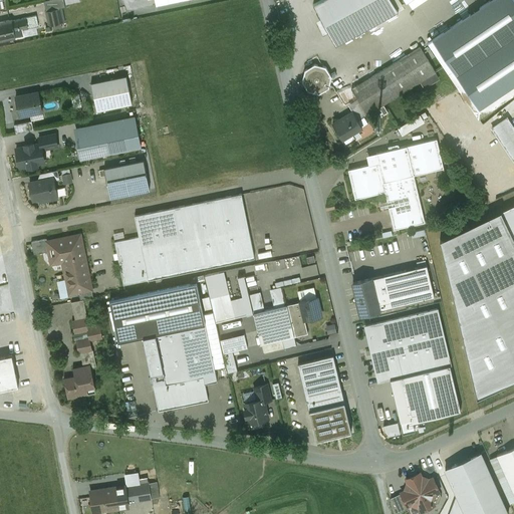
[(44,1),(46,11),(61,8),(65,7),(65,5),(63,0),(50,0),(44,1)]
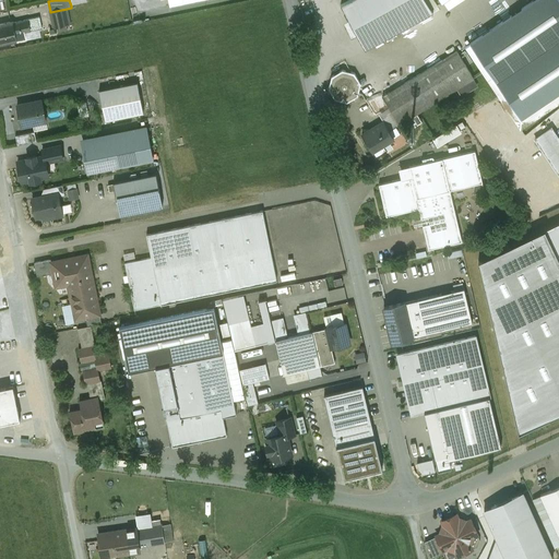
[(349,0),(341,4),(349,20),(357,35),(366,49),(409,25),(440,9),(437,4),(433,0),(349,0)]
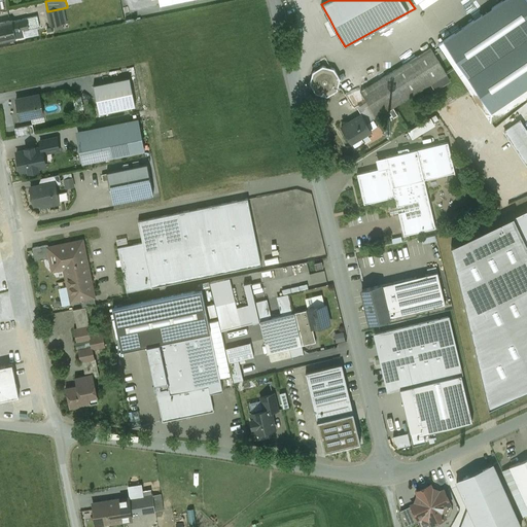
[(526,0),(503,0),(444,40),(445,42),(440,45),(491,120),(526,96),(526,0)]
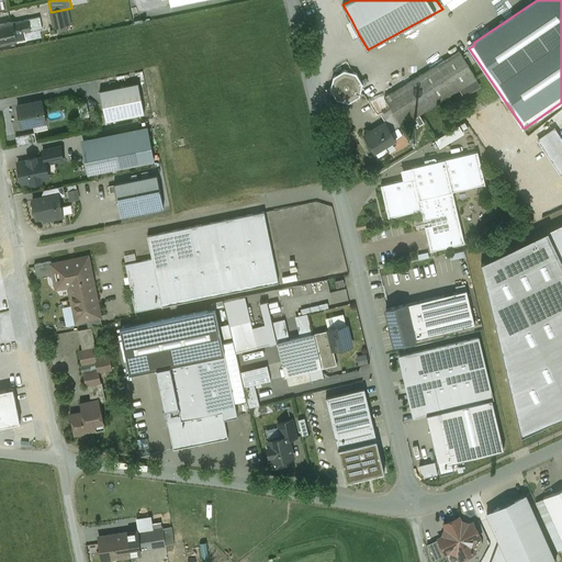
[(67,9),(51,12),(54,29),(66,26),(65,20),(69,19),(67,9)]
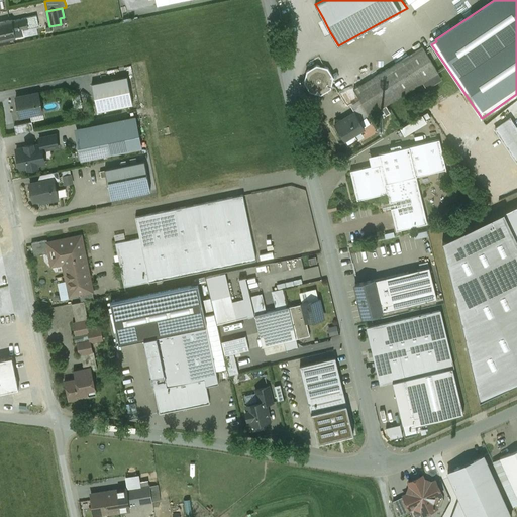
[(22,30),(38,27),(36,16),(20,19),(22,30)]
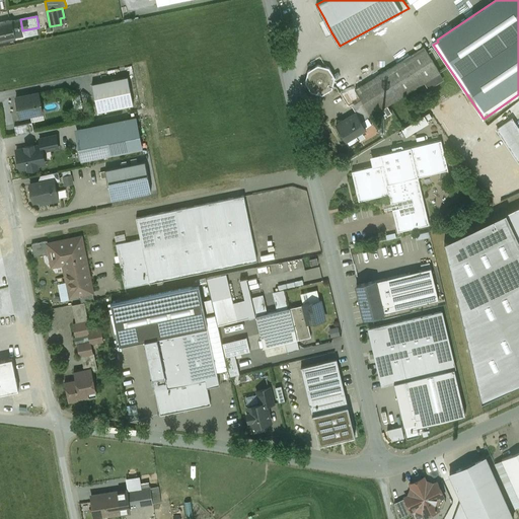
[(331,32),(324,18),(319,21),(326,34),(331,32)]
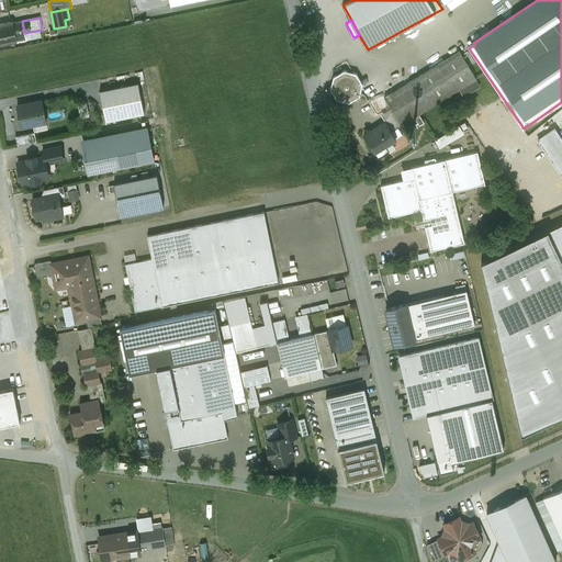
[(13,22),(0,24),(0,44),(17,41),(26,38),(24,33),(22,21),(13,23),(13,22)]
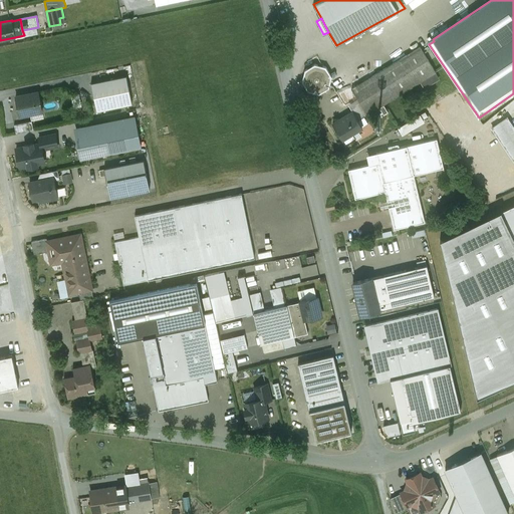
[(395,63),(351,89),(357,99),(367,114),(436,73),(420,47),(399,60),(395,63)]
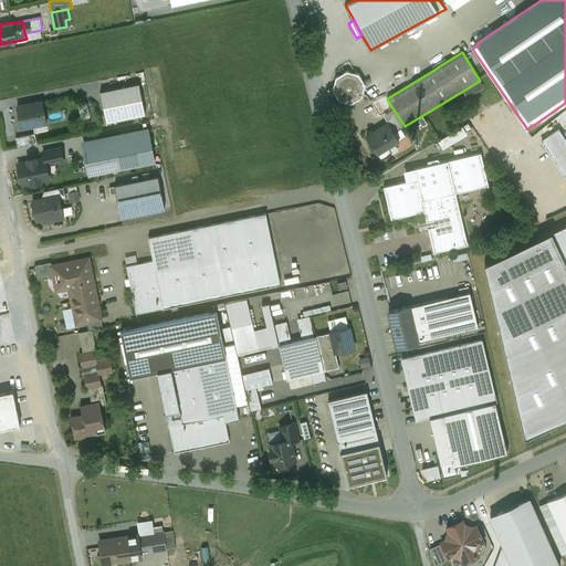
[(359,74),(346,71),(335,77),(332,91),(338,101),(352,104),(363,97),(365,85),(359,74)]
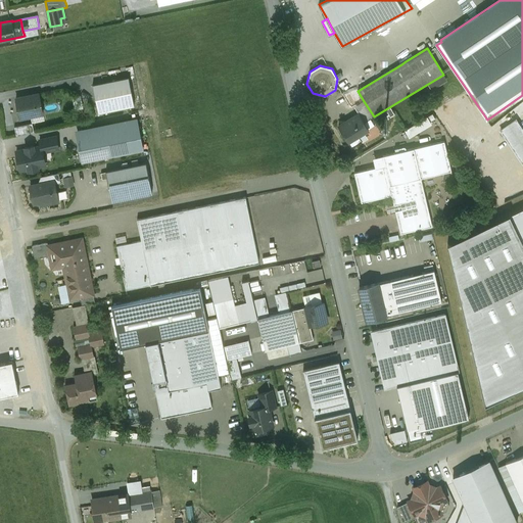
[(129,78),(93,85),(98,112),(135,105),(129,78)]
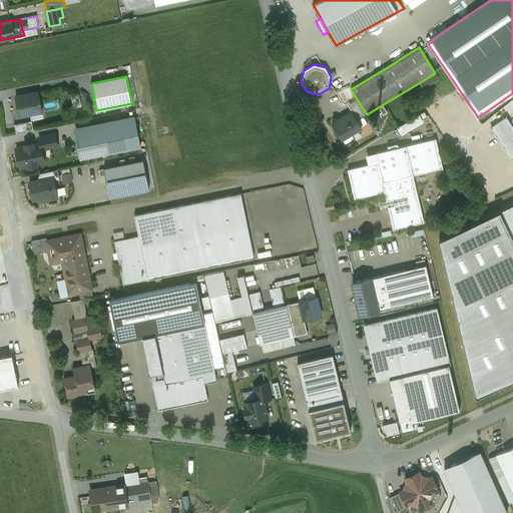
[(348,84),(335,92),(344,106),(357,99),(351,89),(348,84)]
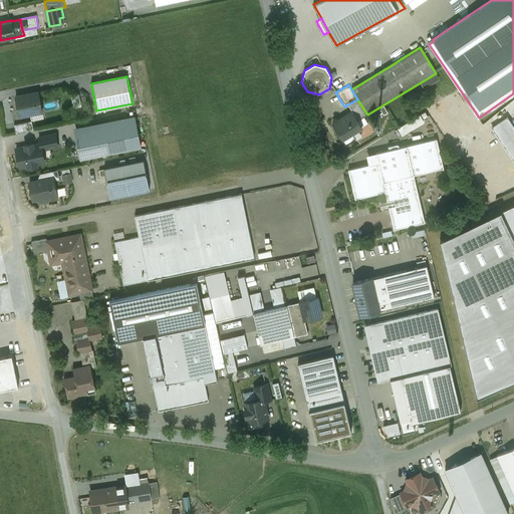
[(38,92),(16,96),(17,102),(18,102),(19,105),(18,105),(20,116),(38,112),(36,103),(40,102),(38,92)]
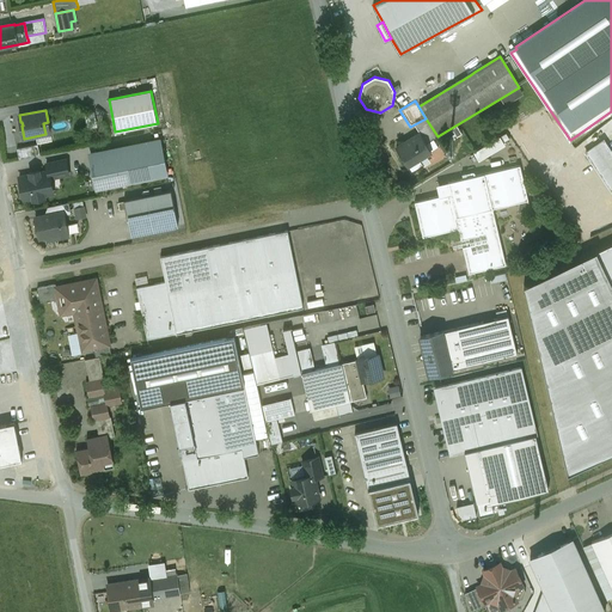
[(461,134),(457,126),(452,129),(457,138),(461,134)]
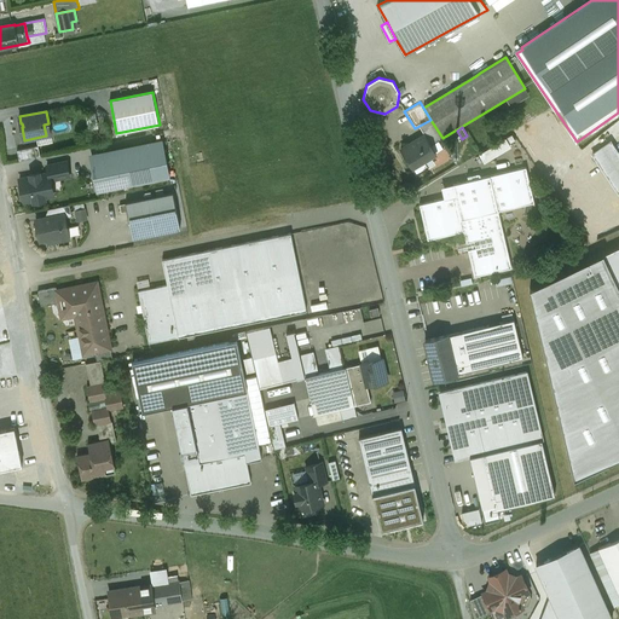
[(424,136),(400,150),(412,168),(416,175),(428,168),(423,161),(444,149),(439,140),(431,145),(424,136)]
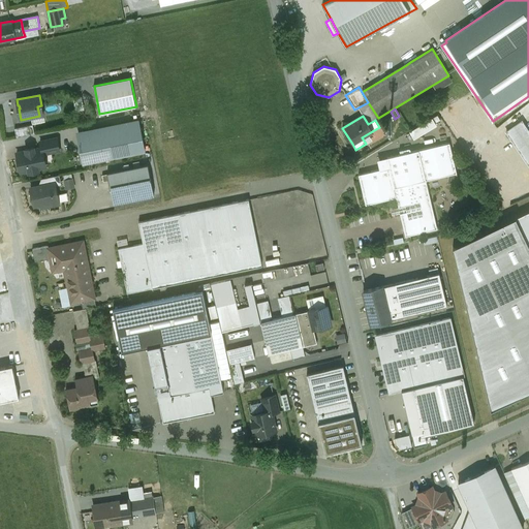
[(432,119),(410,132),(414,138),(435,126),(432,119)]
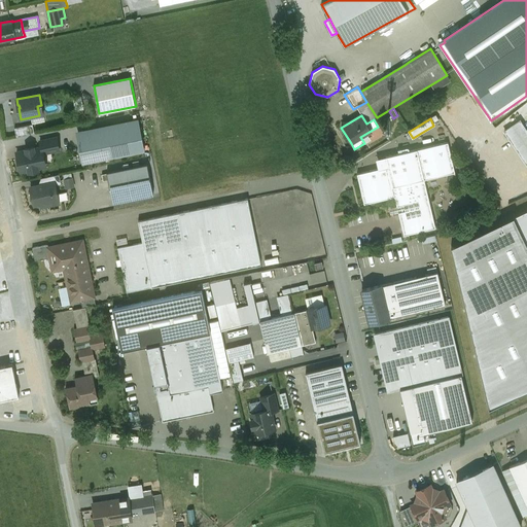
[(77,131),(83,163),(144,150),(138,119),(77,131)]
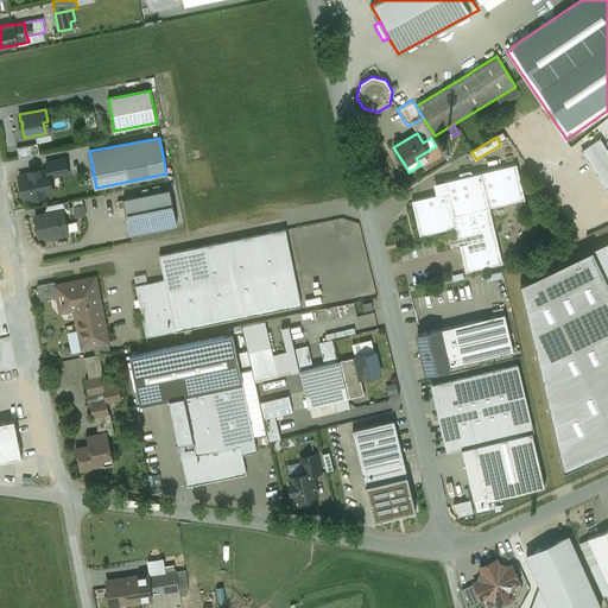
[(607,150),(600,138),(581,151),(607,191),(607,150)]
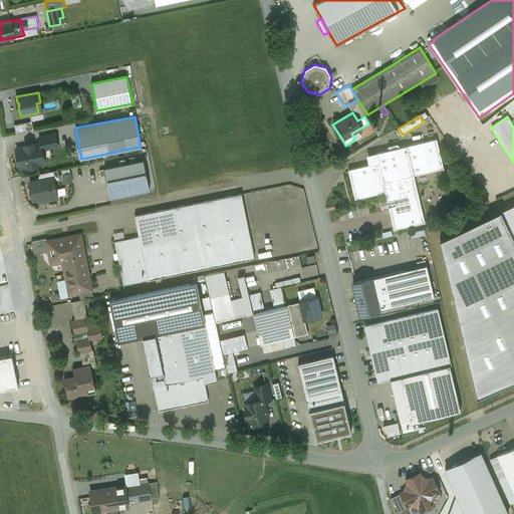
[(41,143),(43,151),(58,148),(55,134),(38,137),(40,144),(41,143)]
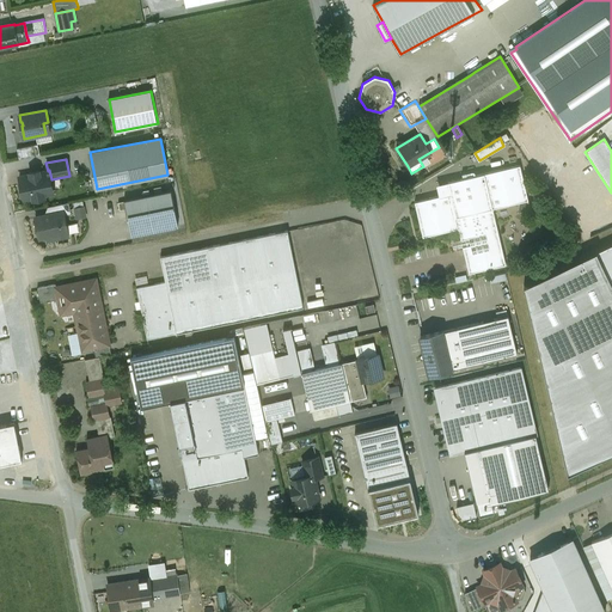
[(520,165),(436,185),(439,196),(415,202),(423,237),(459,228),(469,273),(506,264),(493,208),(528,201),(520,165)]
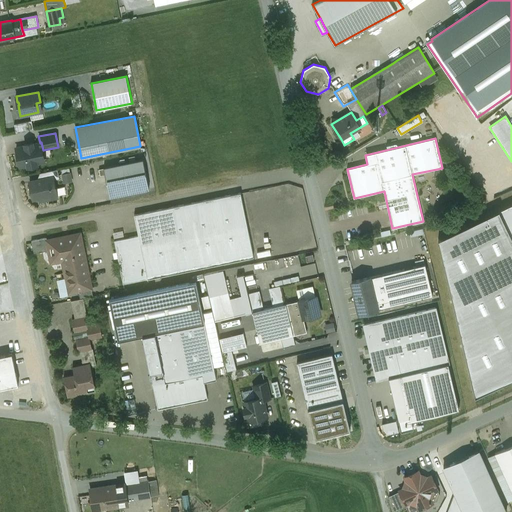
[(16,147),(20,167),(45,162),(43,150),(41,142),(40,143),(16,147)]
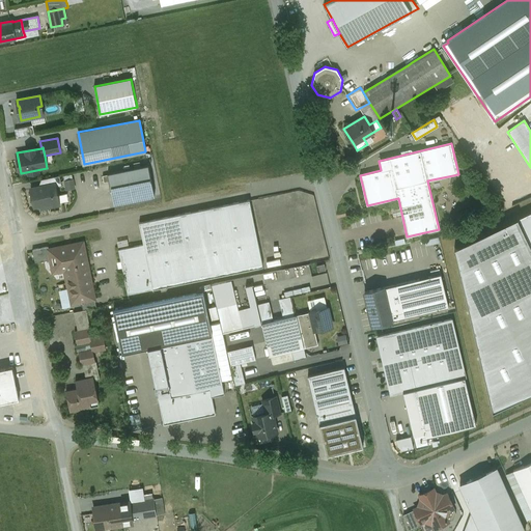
[(148,166),(108,173),(114,204),(155,196),(148,166)]
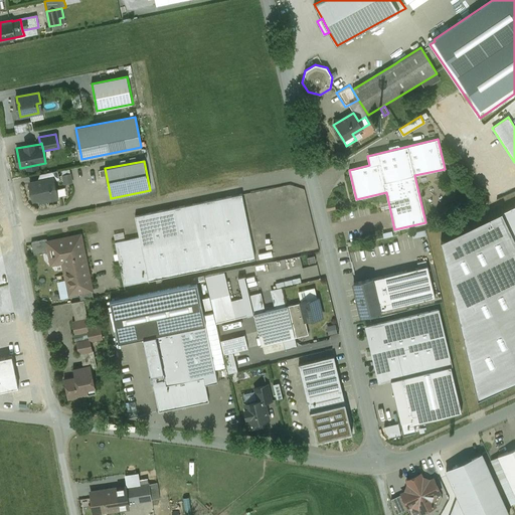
[(71,169),(63,171),(66,184),(74,182),(71,169)]
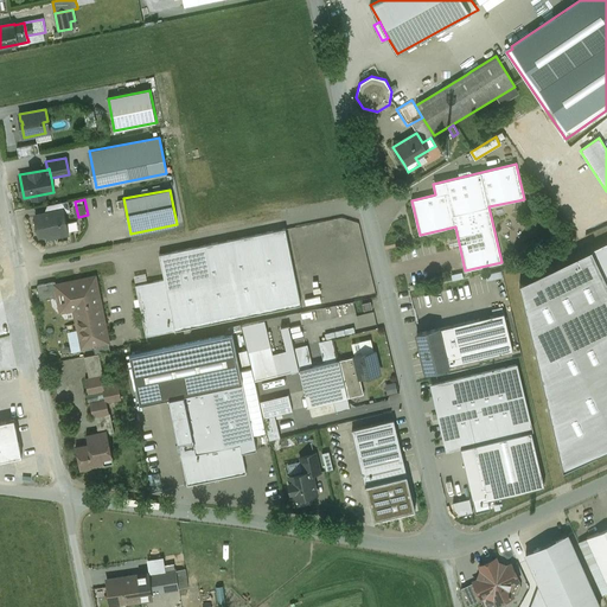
[(63,211),(36,216),(39,236),(55,232),(55,235),(68,232),(63,211)]
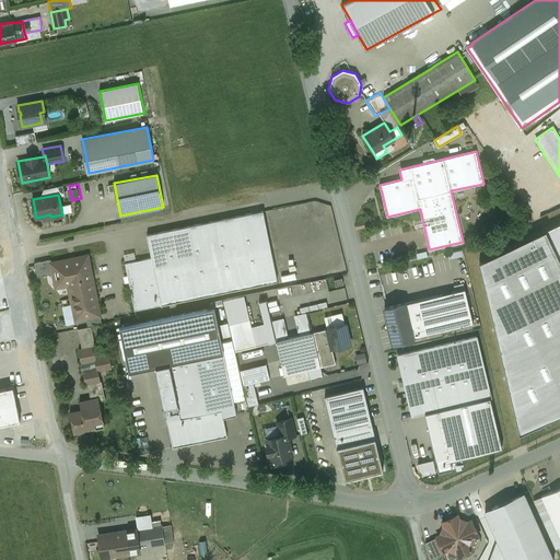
[(263,211),(147,235),(151,258),(161,305),(277,281),(263,211)]
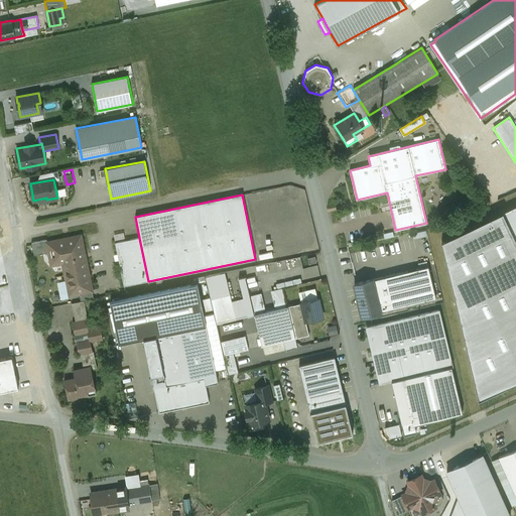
[(515,206),(503,213),(515,240),(515,206)]
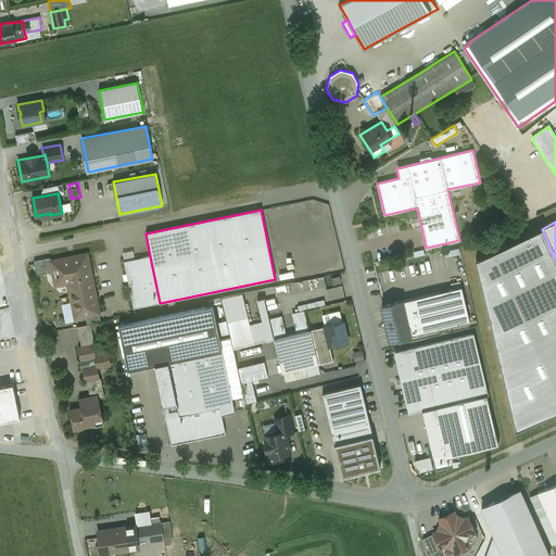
[(555,258),(542,229),(476,261),(516,431),(555,412),(555,258)]
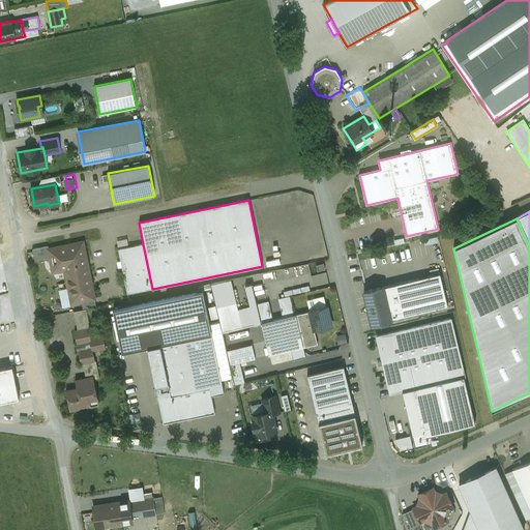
[(119,240),(119,247),(129,246),(128,239),(119,240)]
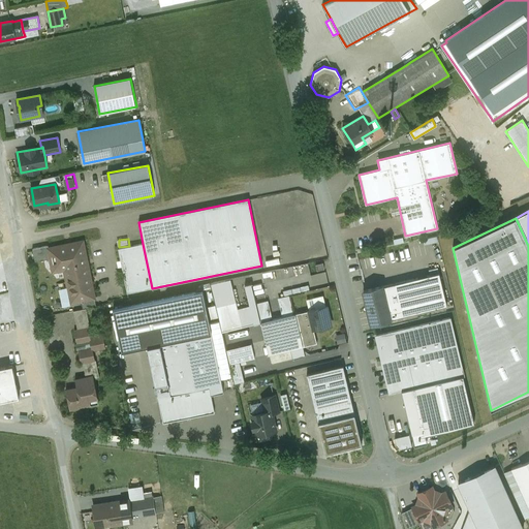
[(49,249),(48,249),(50,259),(52,270),(63,268),(71,304),(82,302),(94,299),(83,242),(49,249)]
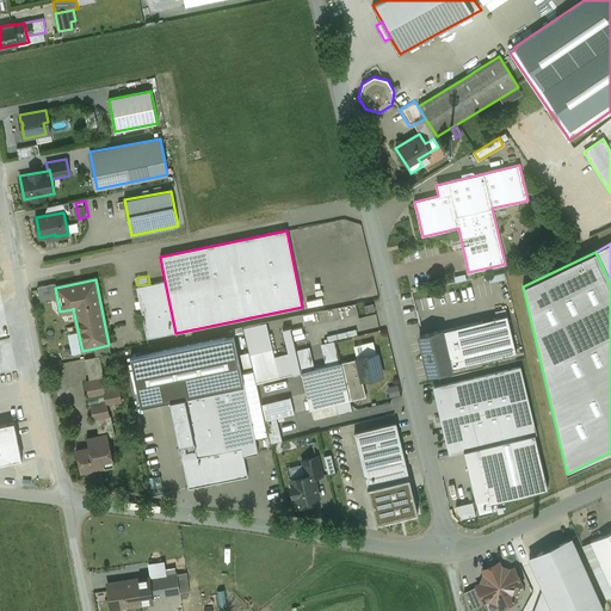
[(165,282),(136,288),(147,339),(176,333),(165,282)]
